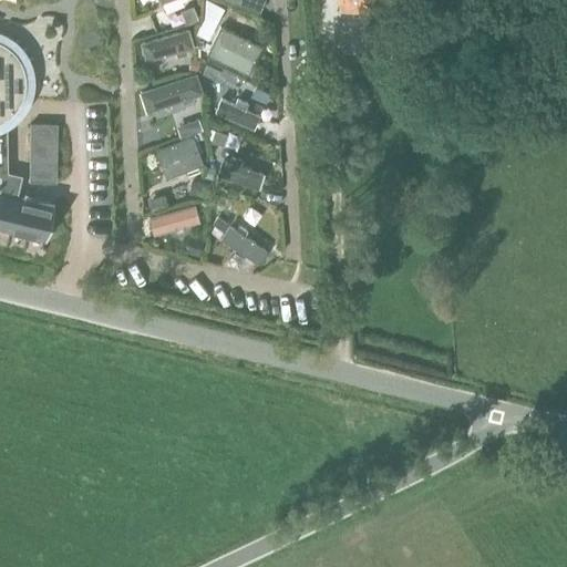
[(339,0),(340,8),(383,10),(383,0),(339,0)]
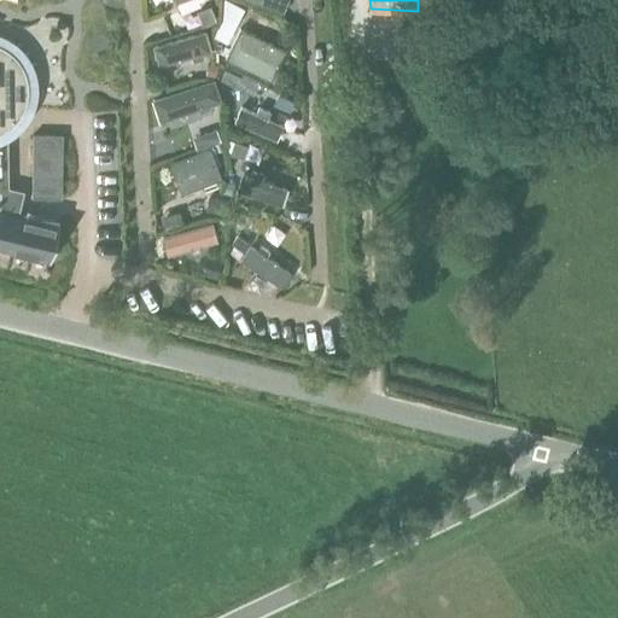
[(196,3),(196,16),(216,17),(216,4),(196,3)]
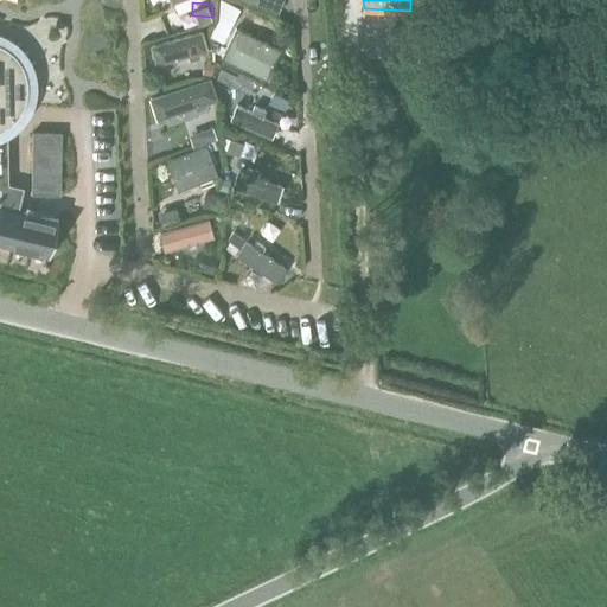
[(430,20),(455,19),(455,6),(430,7),(430,20)]
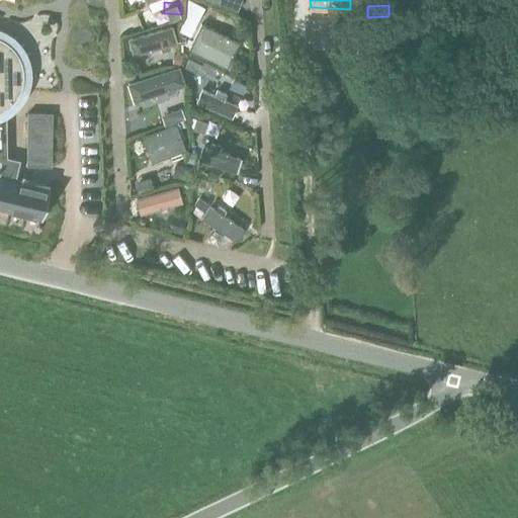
[(239,41),(201,23),(188,50),(227,69),(239,41)]
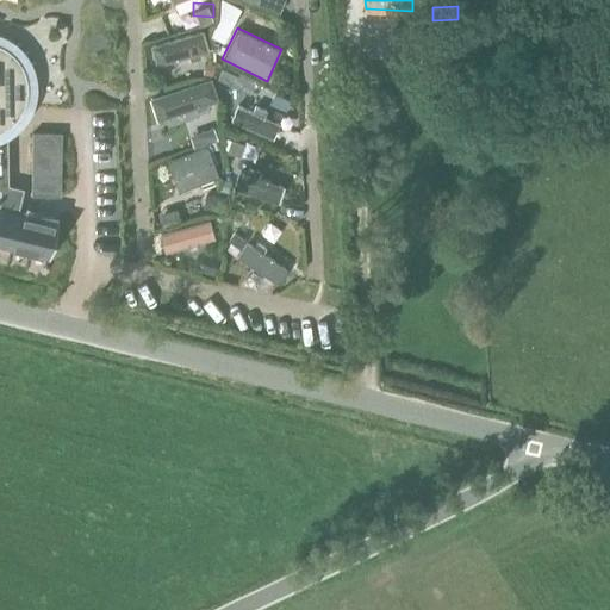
[(201,31),(150,47),(156,66),(207,50),(201,31)]
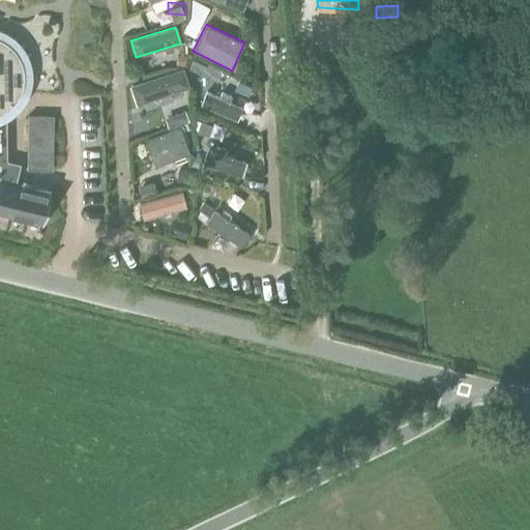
[(0,213),(0,214),(1,212),(10,214),(9,216),(10,216),(11,214),(16,215),(15,217),(17,218),(17,216),(26,218),(26,221),(27,221),(27,218),(31,219),(31,222),(32,222),(32,221),(41,223),(41,225),(42,225),(51,193),(16,183),(21,164),(7,159),(6,111),(12,105),(18,98),(22,90),(24,81),(24,70),(21,61),(17,53),(11,47),(4,41),(0,38),(0,213)]
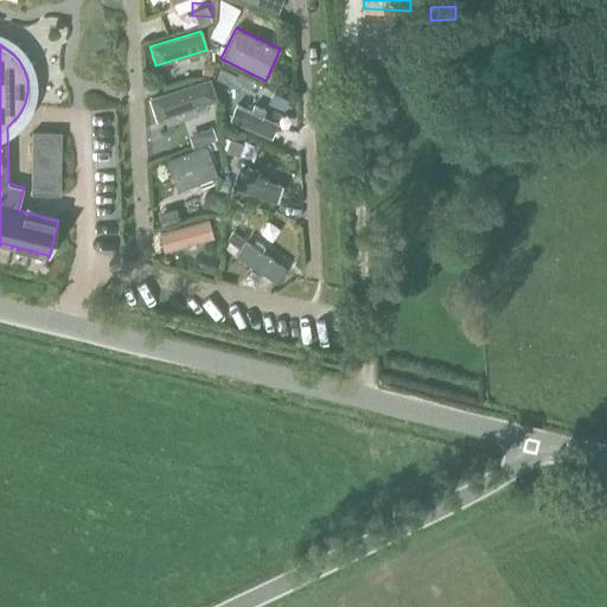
[(209,78),(149,98),(157,121),(216,101),(209,78)]
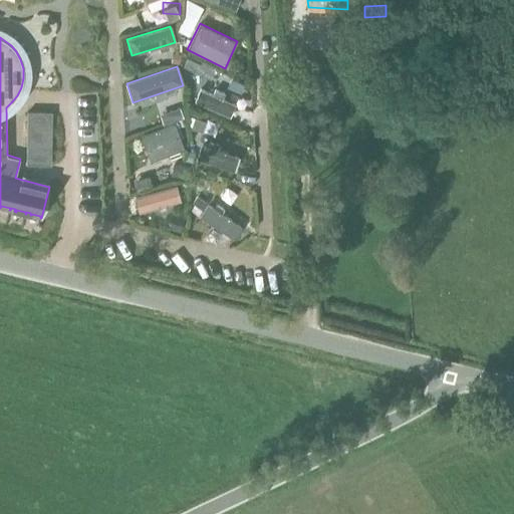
[(201,90),(195,103),(227,118),(233,106),(201,90)]
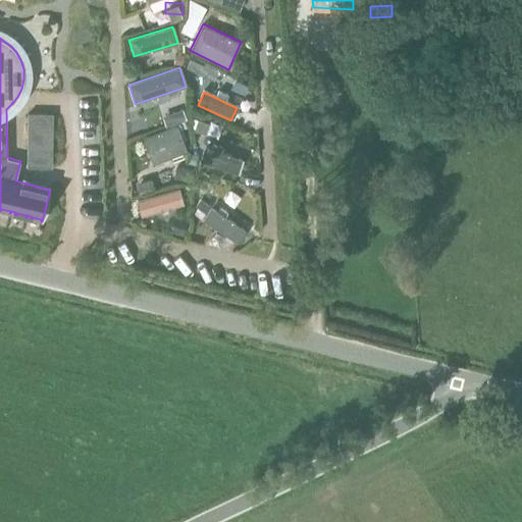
[(144,139),(148,152),(153,166),(176,158),(177,162),(185,159),(183,153),(187,152),(177,127),(144,139)]
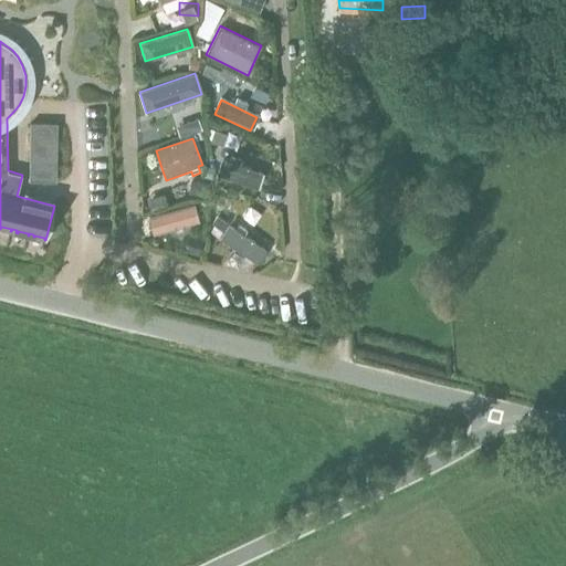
[(239,166),(241,159),(231,156),(229,163),(221,160),(217,175),(258,188),(263,174),(239,166)]
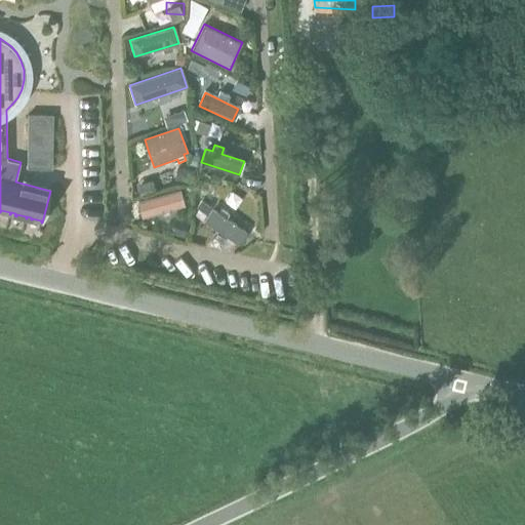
[(183,189),(143,201),(147,214),(175,205),(176,210),(189,207),(183,189)]
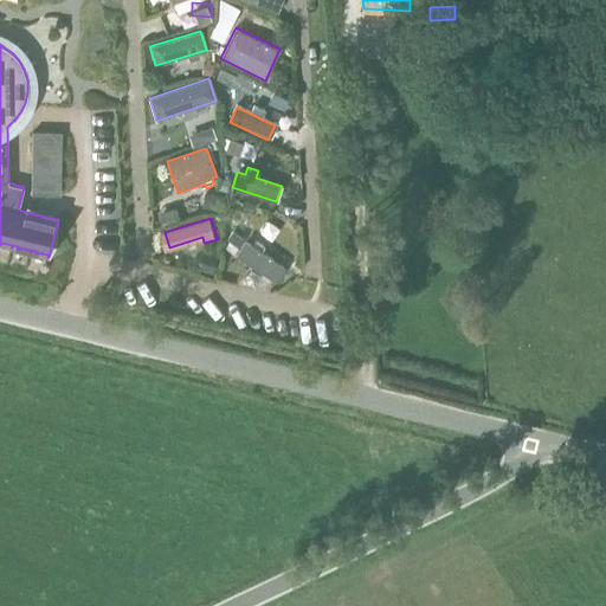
[(245,242),(236,255),(275,281),(284,268),(245,242)]
